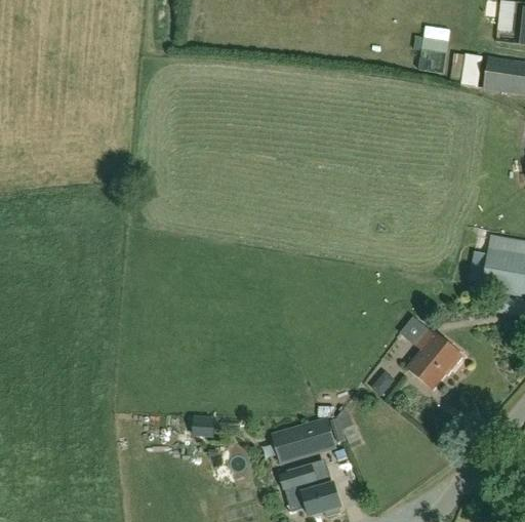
[(517,18),(517,0),(494,0),(494,17),(517,18)]
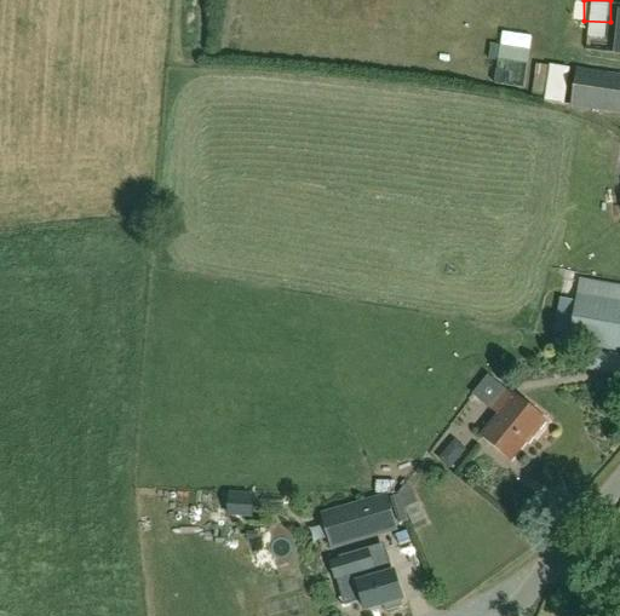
[(481,41),(478,62),(498,65),(500,44),(481,41)]
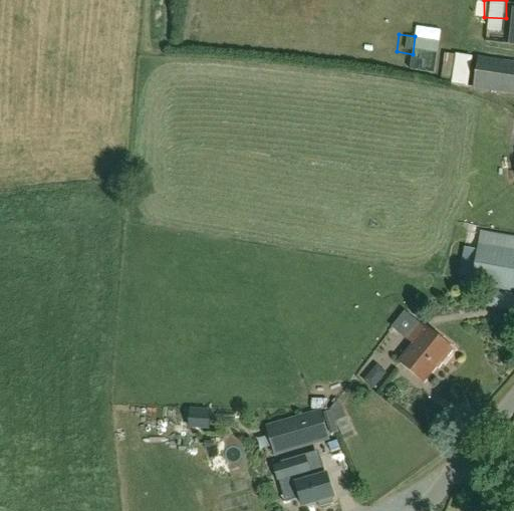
[(467,83),(472,54),(456,51),(455,53),(444,51),(440,75),(451,77),(451,80),(467,83)]
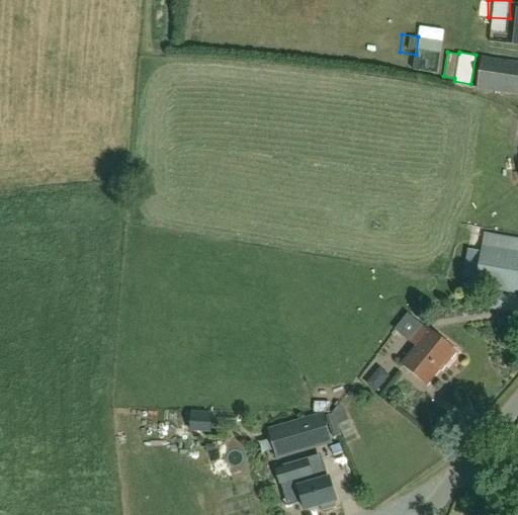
[(517,60),(482,55),(477,87),(517,93),(517,60)]
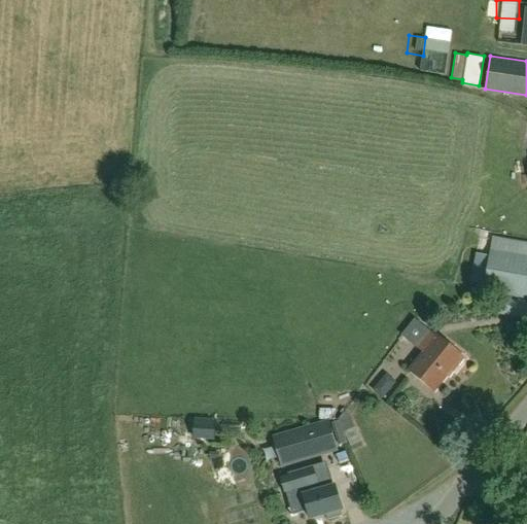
[(526,297),(526,241),(492,235),(489,254),(476,251),(470,280),(485,282),(483,289),(526,297)]
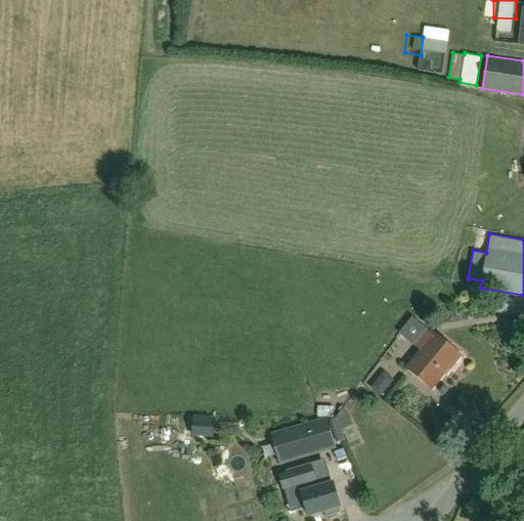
[(523,315),(523,307),(523,297),(498,293),(495,310),(523,315)]
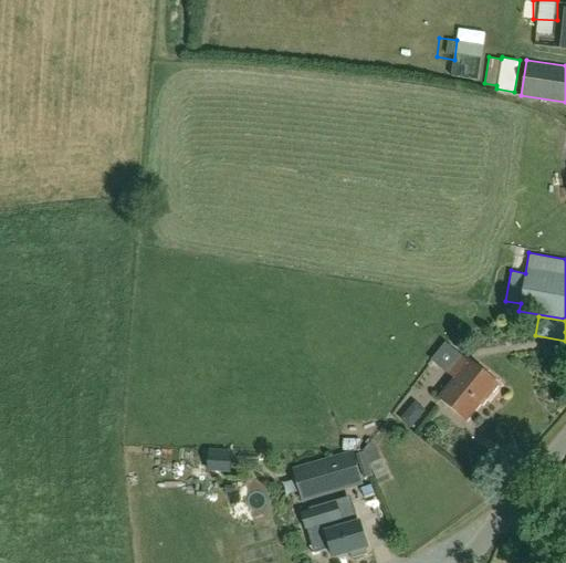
[(499,384),(470,361),(446,340),(430,358),(456,378),(440,397),(465,417),(482,395),(486,398),(499,384)]
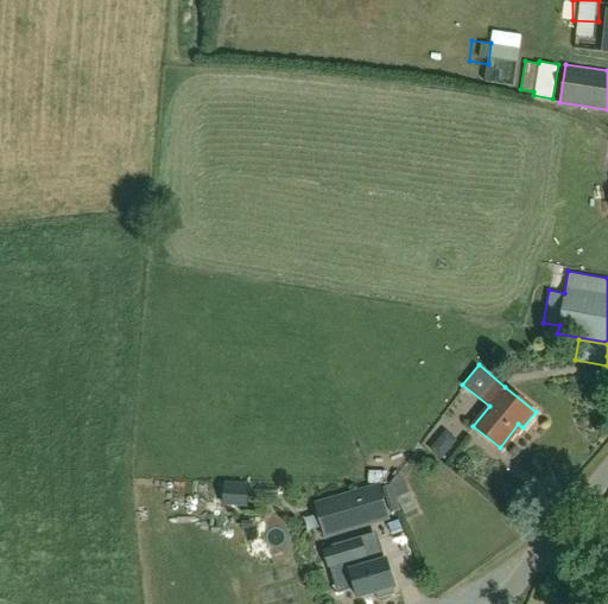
[(450,447),(438,437),(431,446),(442,456),(450,447)]
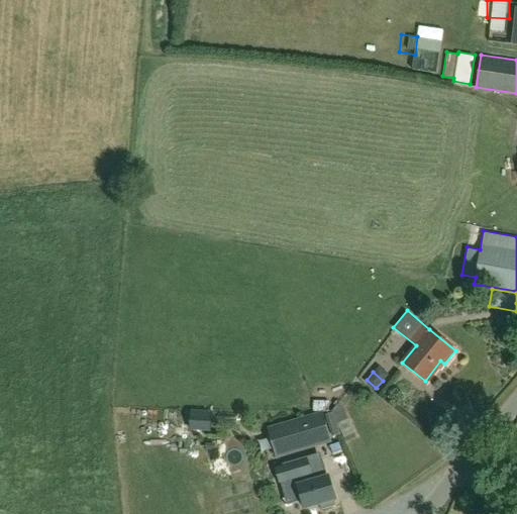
[(329,399),(312,399),(312,409),(329,409),(329,399)]
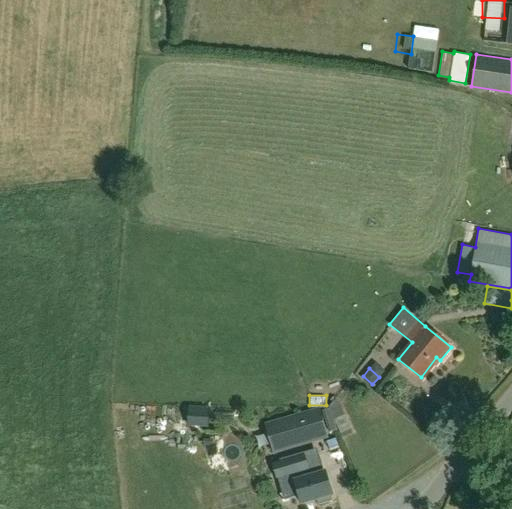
[(328,405),(342,436),(353,431),(337,396),(328,405)]
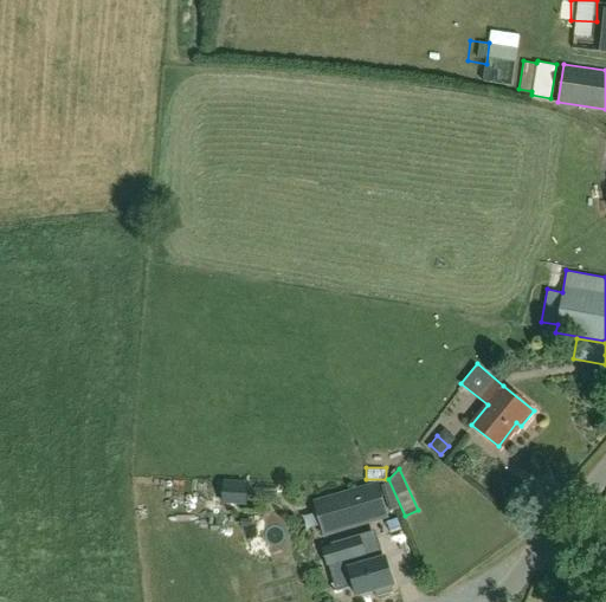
[(249,479),(221,479),(221,485),(205,486),(206,502),(226,498),(226,496),(249,496),(249,479)]
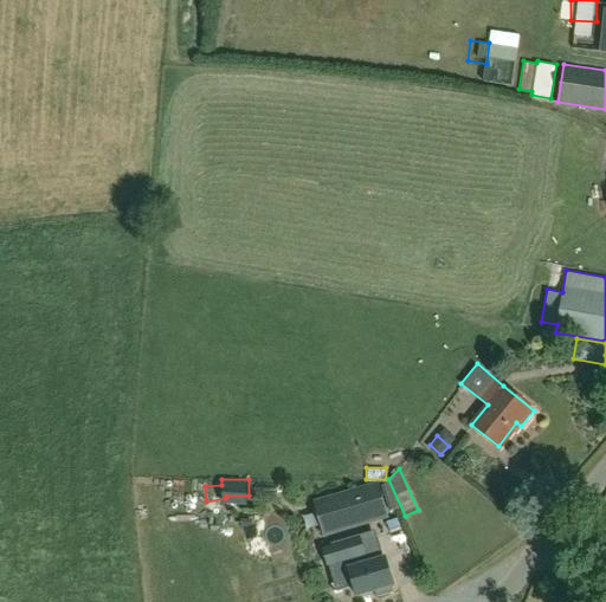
[(345,539),(404,520),(398,502),(389,504),(388,500),(367,506),(366,500),(363,500),(361,492),(335,500),(340,515),(337,515),(345,539)]
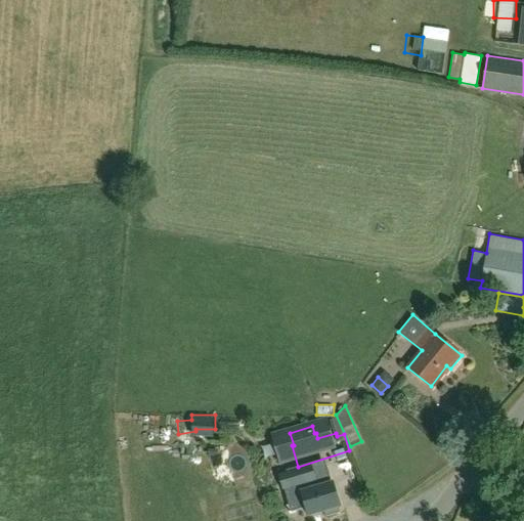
[(286,459),(288,478),(297,477),(295,459),(286,459)]
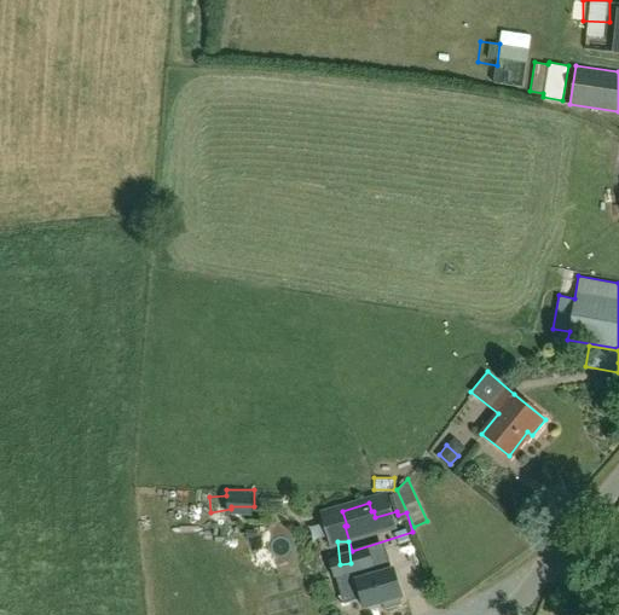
[(382,602),(383,607),(398,603),(395,597),(400,596),(393,569),(380,573),(375,558),(356,564),(360,579),(357,580),(364,607),(382,602)]
